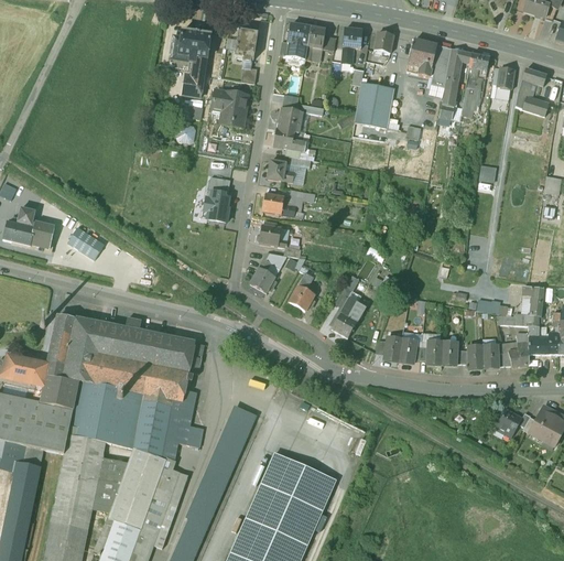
[(525,0),(522,12),(534,15),(534,14),(544,18),(544,19),(549,6),(544,4),(545,0),(525,0)]
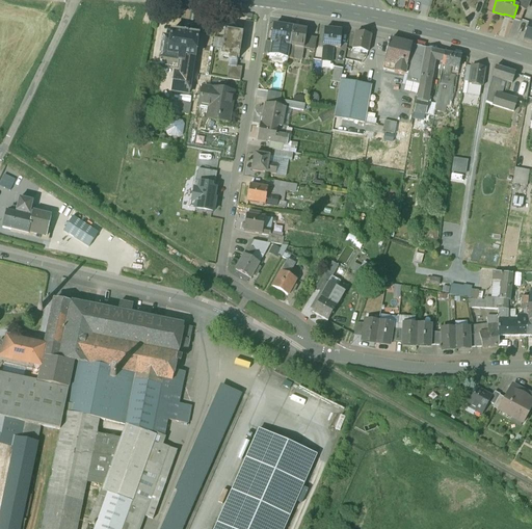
[(514,0),(513,4),(517,5),(524,8),(527,0),(514,0)]
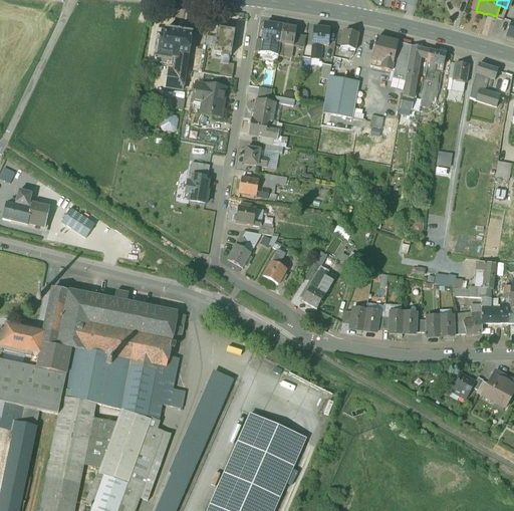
[(506,8),(500,5),(496,17),(502,18),(506,8)]
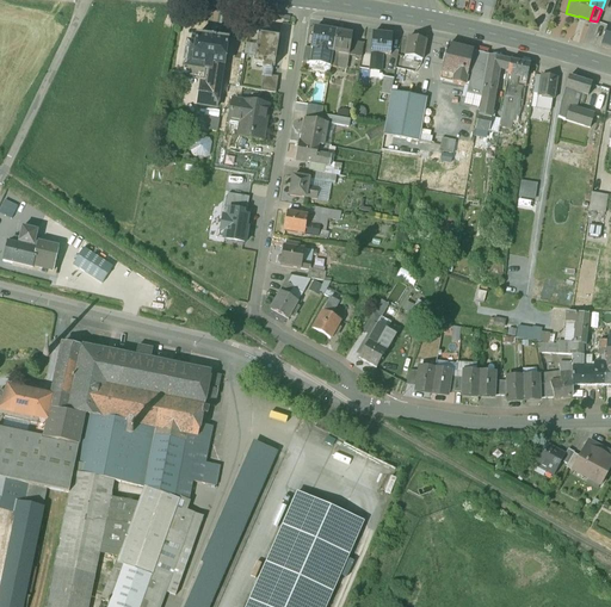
[(610,24),(608,24),(600,43),(610,47),(610,24)]
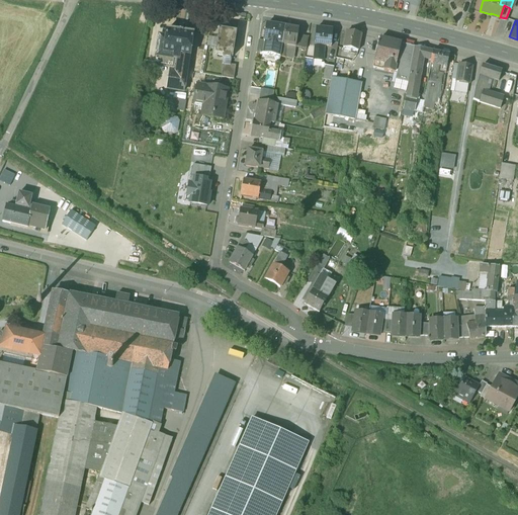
[(285,25),(266,22),(263,39),(266,40),(266,43),(267,45),(265,46),(264,53),(279,55),(280,55),(282,43),(285,25)]
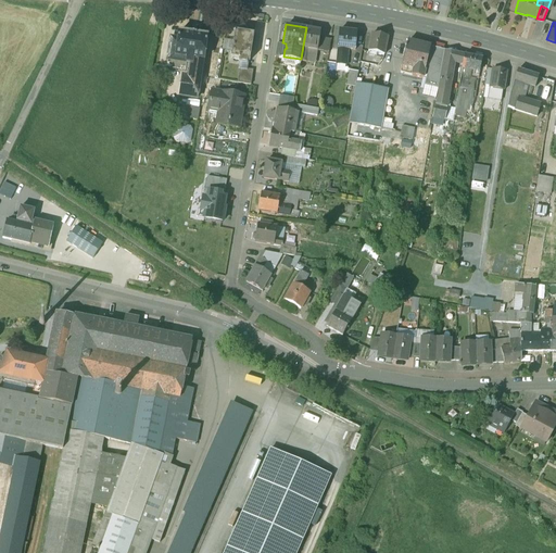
[(320,29),(306,27),(303,46),(301,59),(301,60),(302,60),(302,59),(315,61),(320,29)]
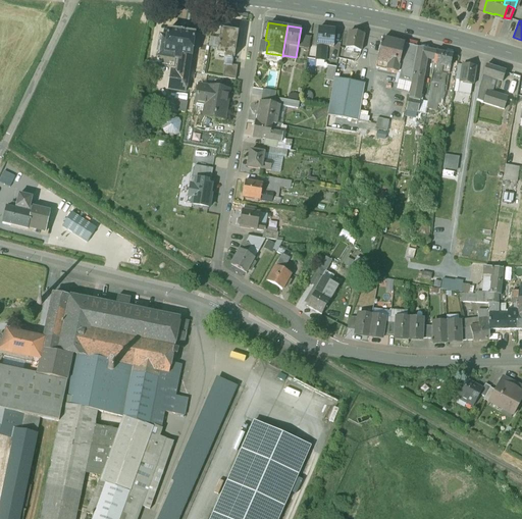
[(334,29),(318,27),(316,44),(317,44),(326,45),(333,45),(334,29)]
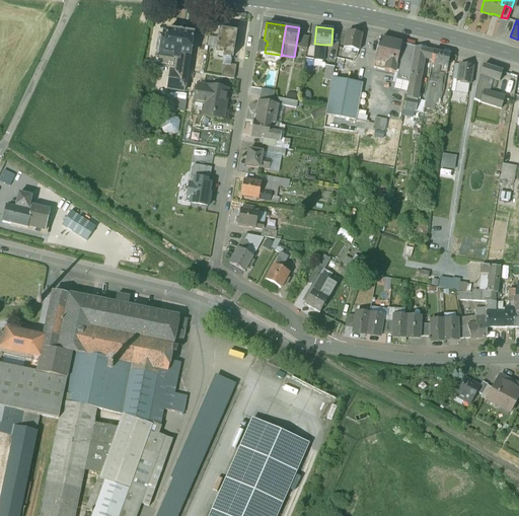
[(193,31),(167,27),(166,33),(159,32),(156,54),(179,58),(176,71),(187,73),(193,31)]
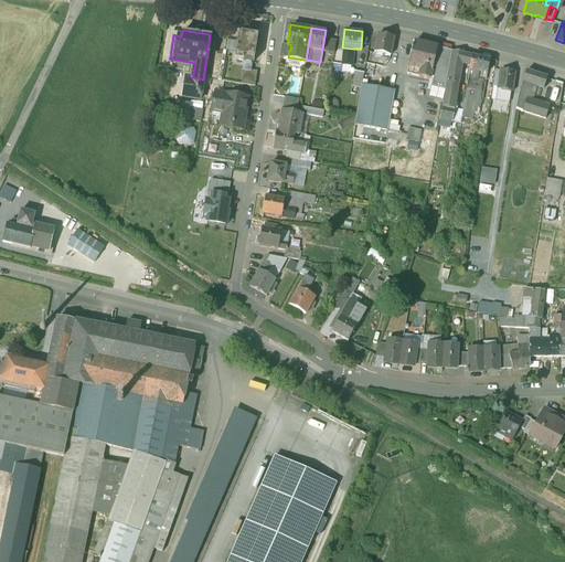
[(257,33),(238,30),(234,57),(254,61),(257,33)]
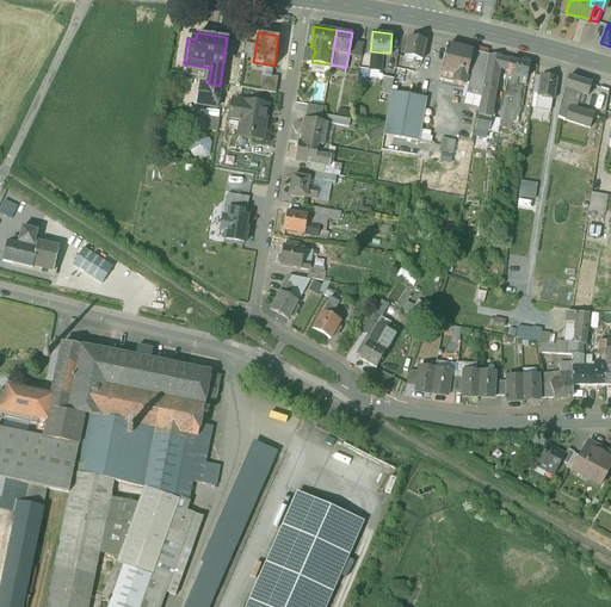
[(426,38),(408,35),(405,55),(406,55),(412,56),(421,59),(426,38)]
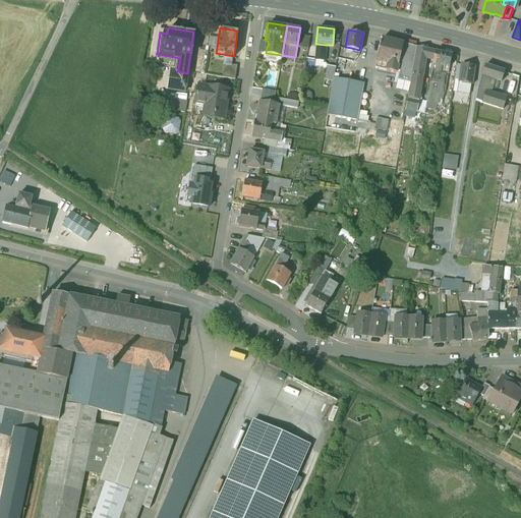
[(416,46),(382,37),(375,67),(399,72),(398,79),(410,81),(416,46)]
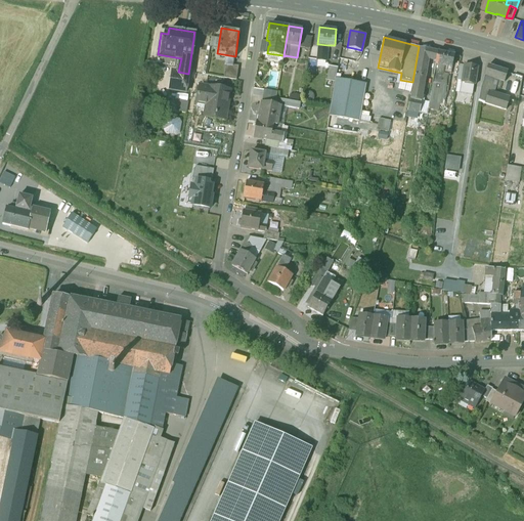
[(266,40),(261,39),(259,52),(267,53),(268,46),(270,45),(269,43),(269,41),(266,40)]
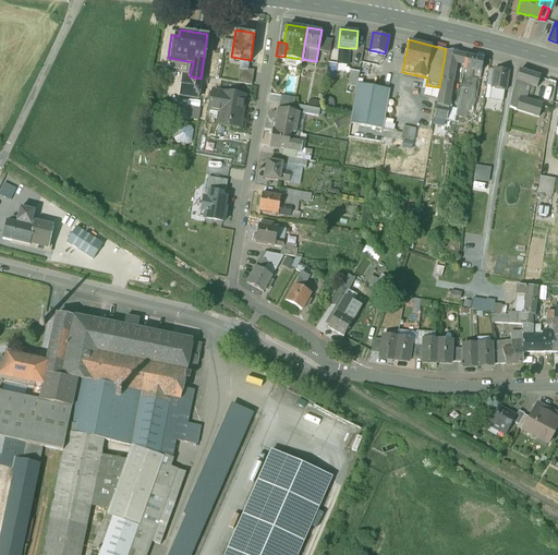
[(349,48),(339,47),(337,63),(347,64),(349,48)]
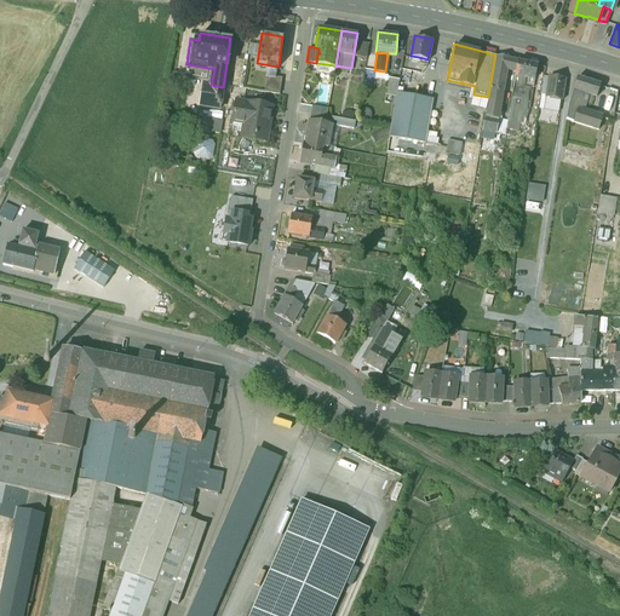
[(509,57),(495,55),(488,97),(484,115),(497,117),(498,119),(506,69),(515,70),(517,59),(509,57)]
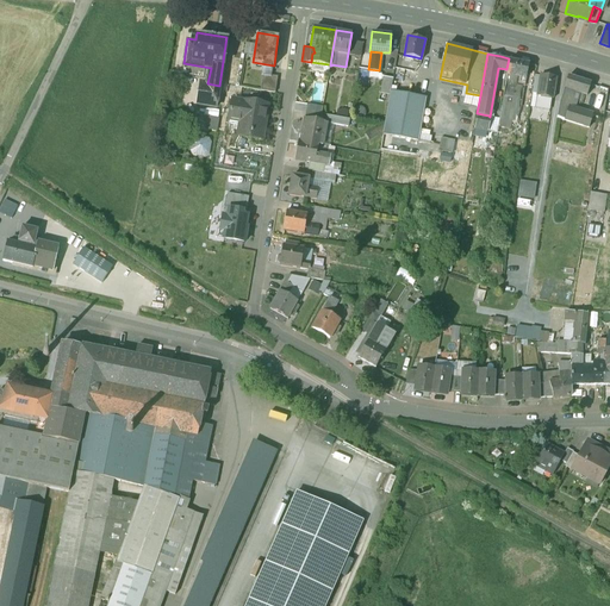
[(528,62),(509,58),(506,69),(506,73),(517,75),(526,76),(528,62)]
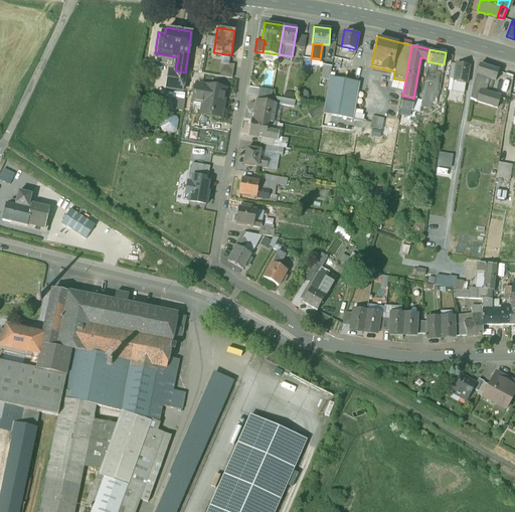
[(234,63),(222,61),(219,74),(232,76),(234,63)]
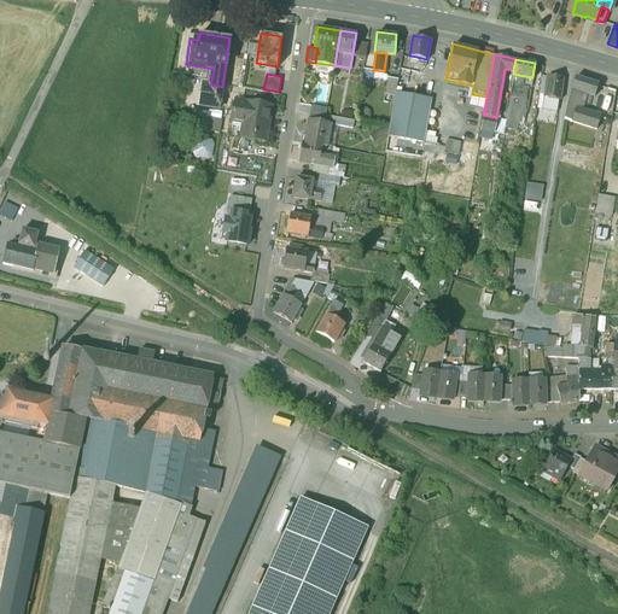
[(524,76),(513,74),(512,83),(508,106),(518,107),(523,107),(526,86),(523,86),(524,76)]
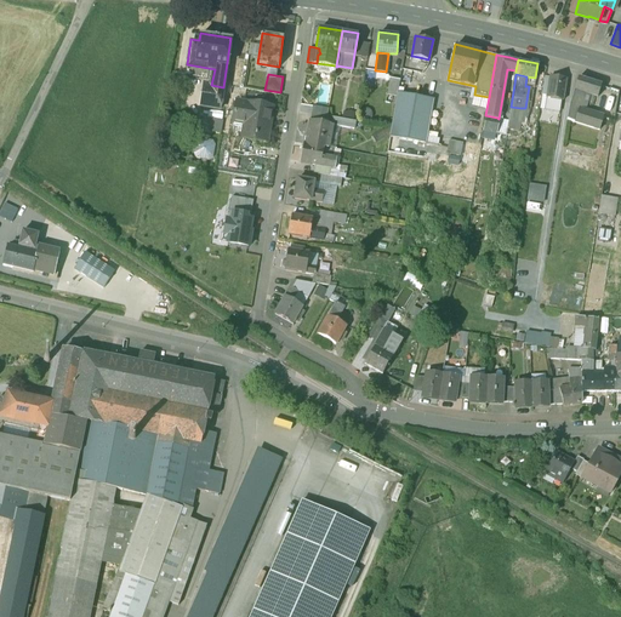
[(567,78),(550,75),(546,96),(563,100),(567,78)]
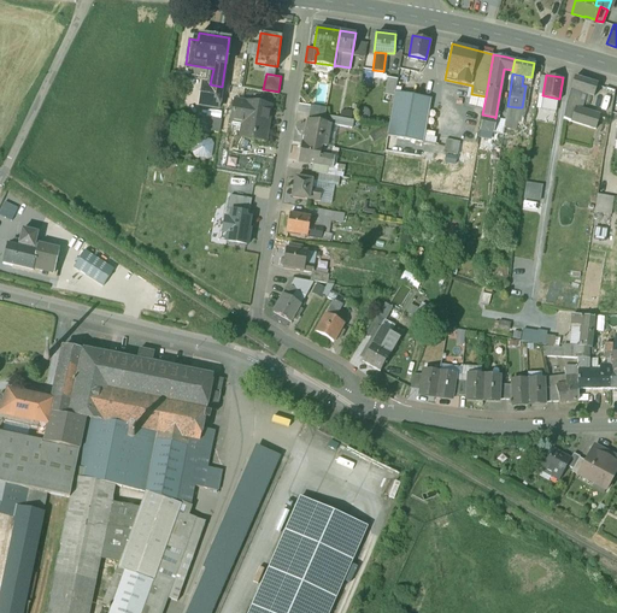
[(397,77),(387,76),(385,92),(394,93),(395,90),(397,77)]
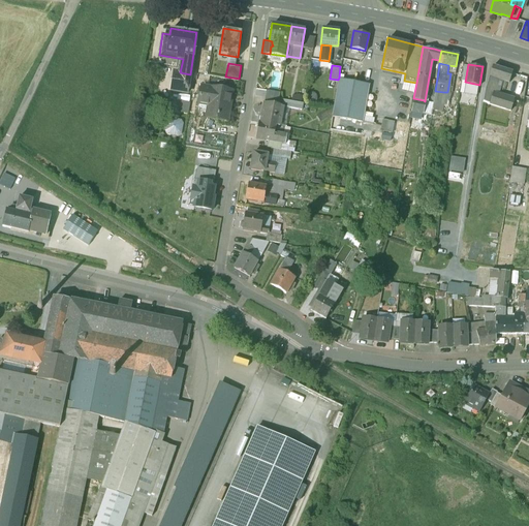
[(511,71),(492,65),(485,87),(494,90),(498,79),(508,82),(511,71)]
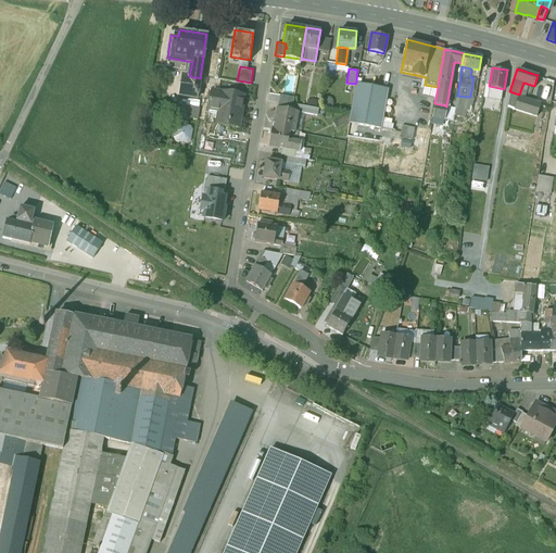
[(189,76),(182,75),(179,92),(198,96),(200,78),(189,76)]
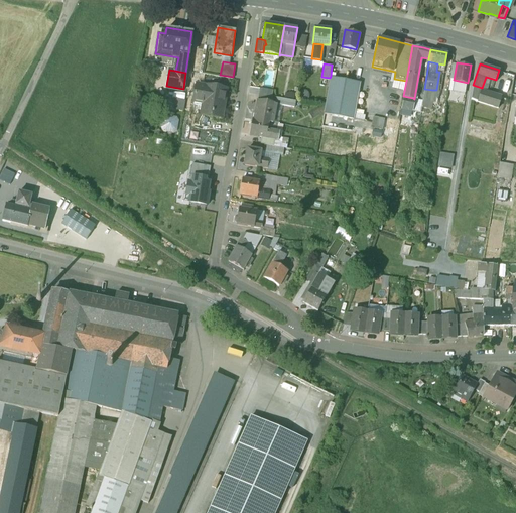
[(360,81),(331,76),(330,78),(324,113),(354,118),(360,81)]
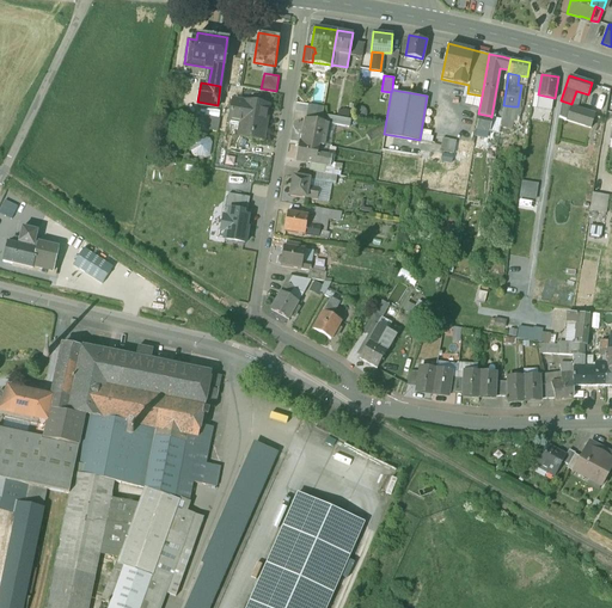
[(263,103),(233,98),(230,118),(240,121),(239,131),(251,133),(251,135),(263,137),(267,116),(261,115),(263,103)]
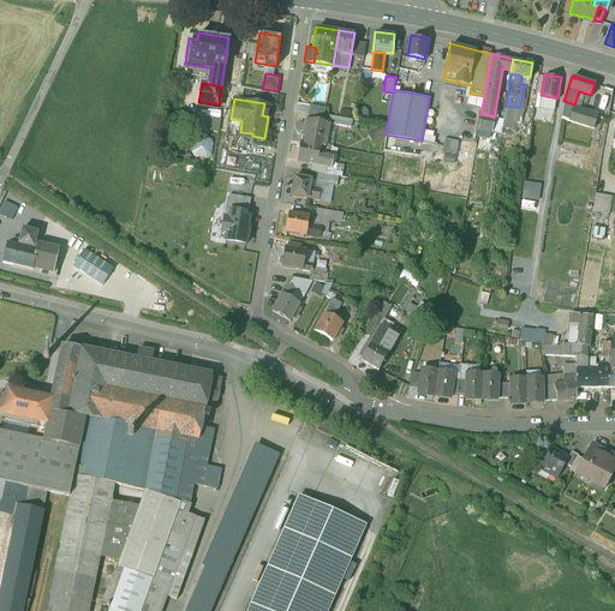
[(574,108),(563,105),(561,117),(593,127),(597,115),(574,108)]
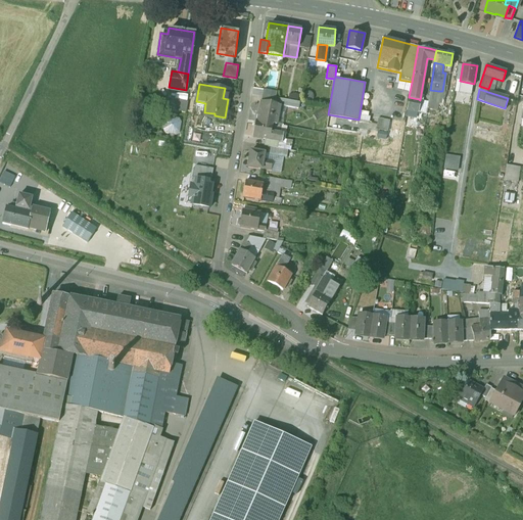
[(299,100),(279,97),(278,102),(282,103),(282,104),(285,104),(298,107),(299,100)]
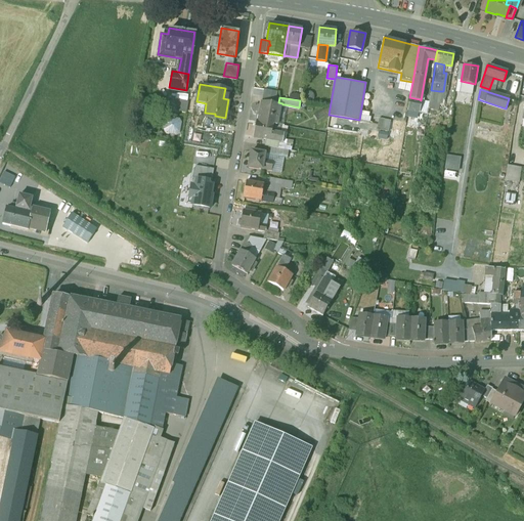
[(409,97),(407,109),(411,110),(418,111),(420,99),(409,97)]
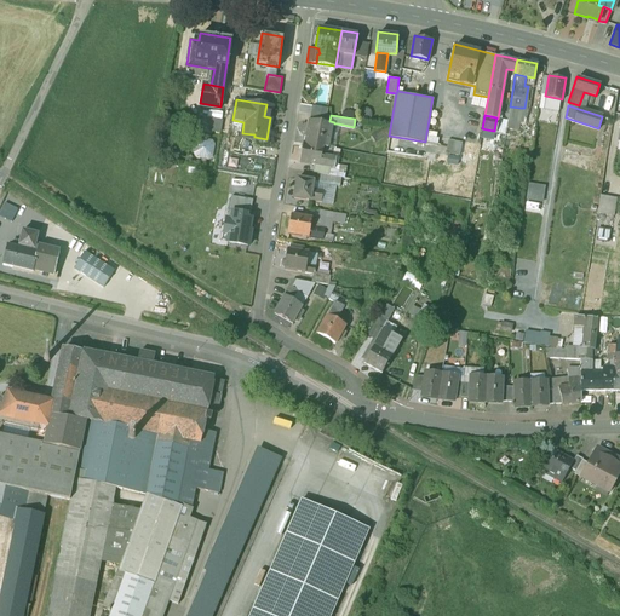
[(329,121),(309,119),(305,142),(303,140),(299,161),(329,166),(332,166),(332,162),(336,147),(340,148),(342,140),(328,138),(329,131),(337,132),(338,124),(334,124),(334,122),(329,121)]
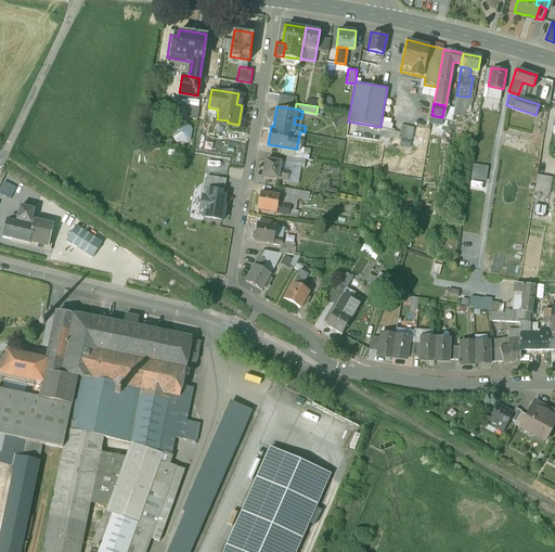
[(190,140),(192,124),(175,123),(173,138),(190,140)]
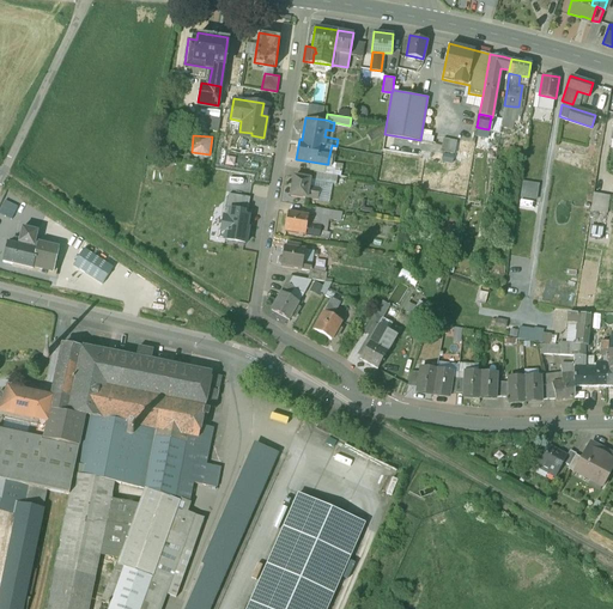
[(456,140),(443,136),(441,151),(455,153),(456,140)]
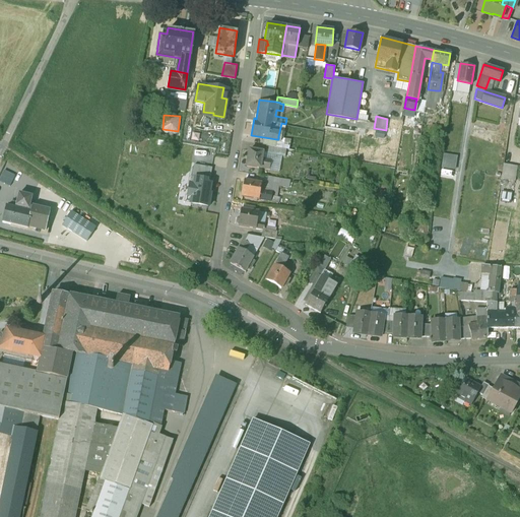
[(276,139),(275,145),(286,147),(288,147),(290,138),(278,136),(278,139),(276,139)]
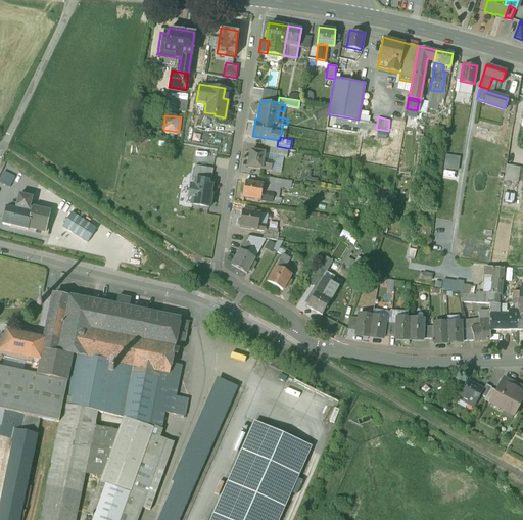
[(277,146),(268,144),(267,151),(286,155),(288,148),(277,146)]
